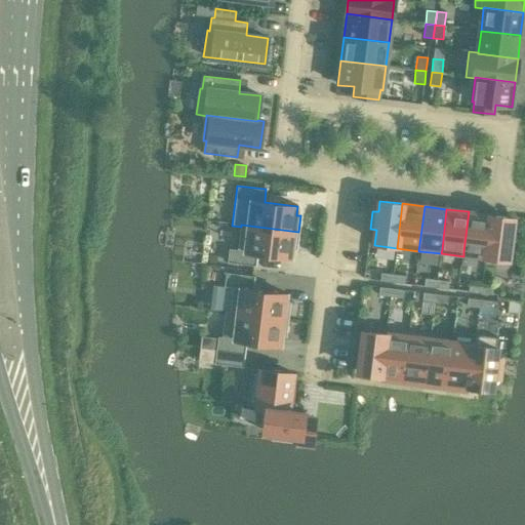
[(491,214),(469,211),(463,251),(485,254),(486,254),(491,214)]
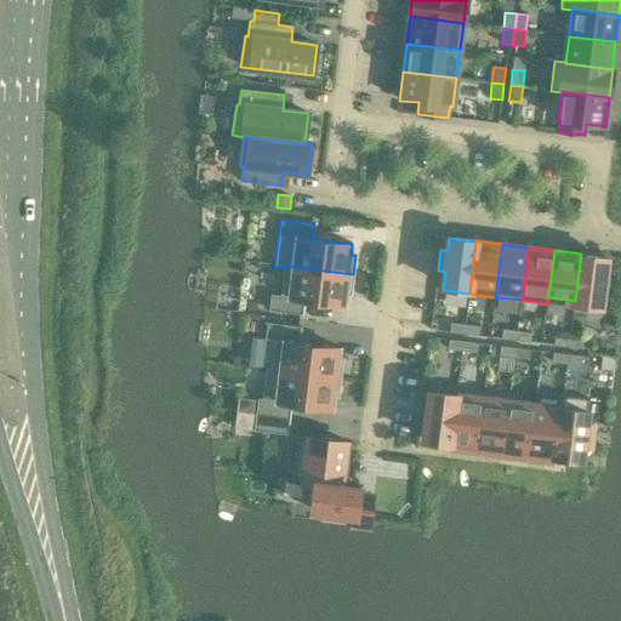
[(608,257),(581,254),(575,301),(574,301),(573,309),(600,313),(608,257)]
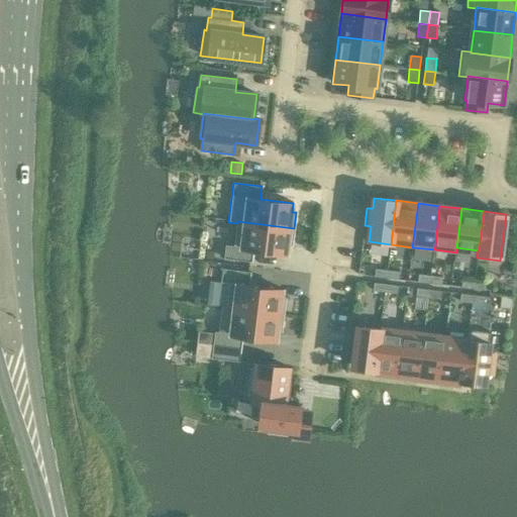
[(237,221),(237,223),(234,246),(225,245),(224,259),(252,262),(254,249),(287,253),(288,244),(292,244),(294,228),(237,221)]
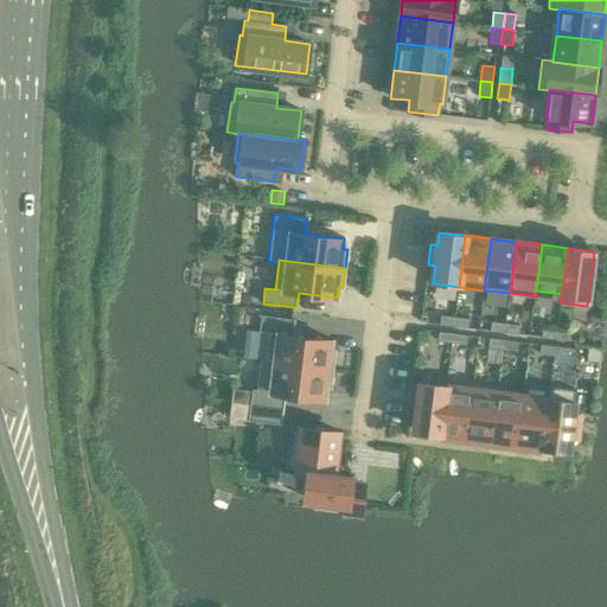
[(266,362),(332,370),(334,351),(331,350),(332,339),(293,334),(295,320),(262,315),(260,331),(269,332),(267,360),(266,362)]
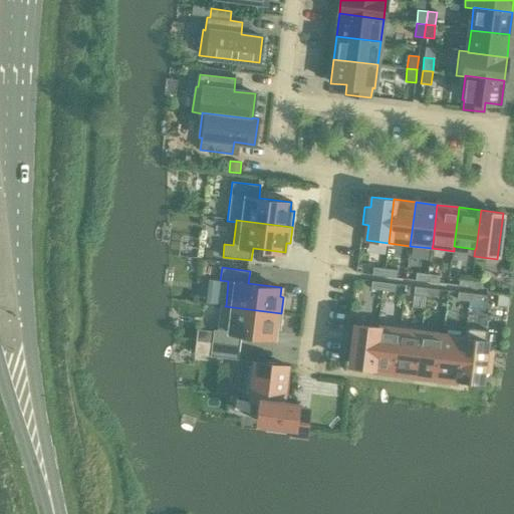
[(386,268),(373,267),(372,274),(384,276),(386,268)]
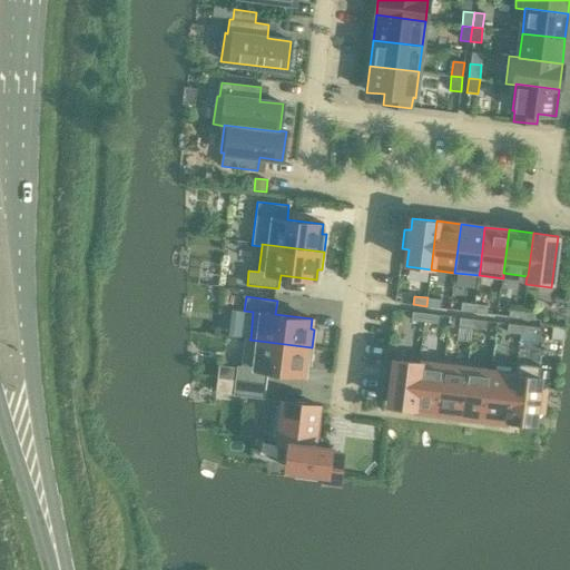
[(441,298),(428,297),(426,306),(440,307),(441,298)]
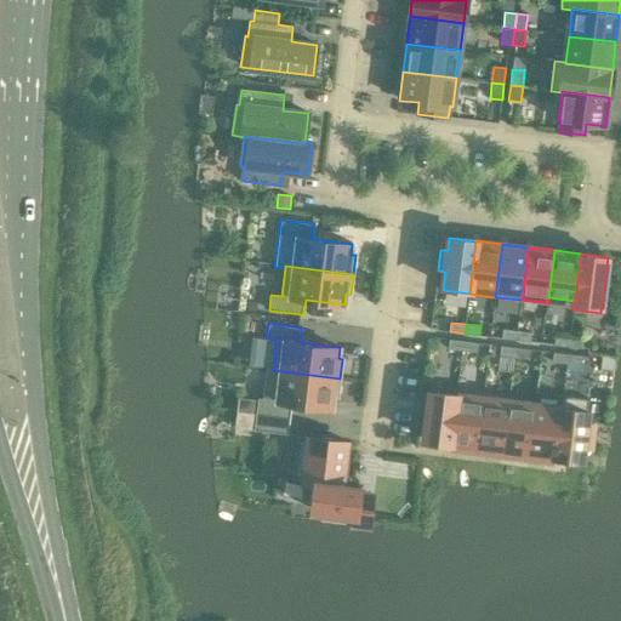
[(518,330),(503,329),(502,339),(517,340),(518,330)]
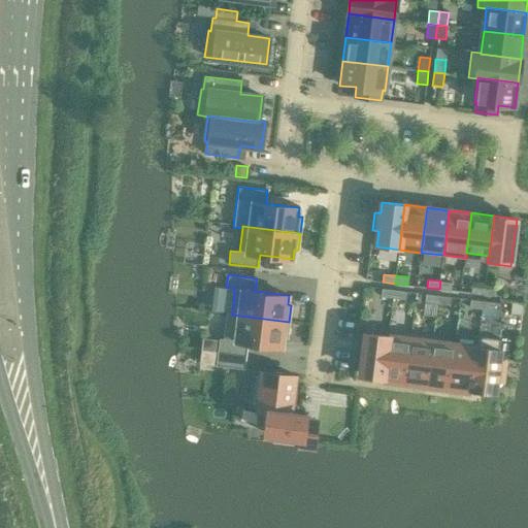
[(452,283),(440,281),(439,289),(451,291),(452,283)]
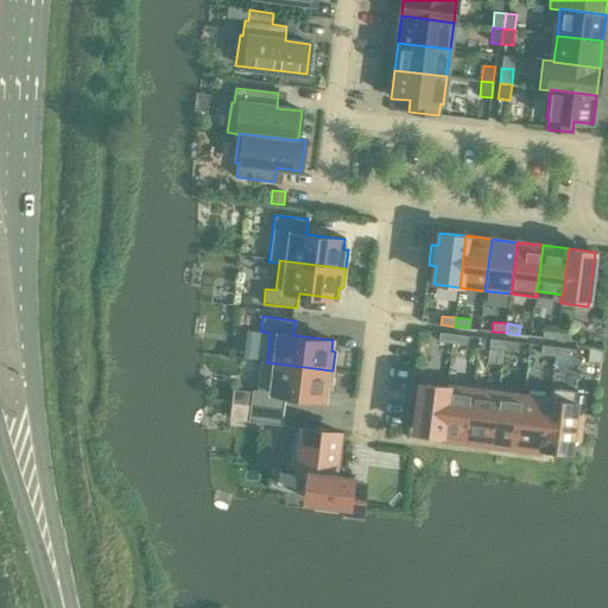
[(558,330),(544,328),(543,337),(557,340),(558,330)]
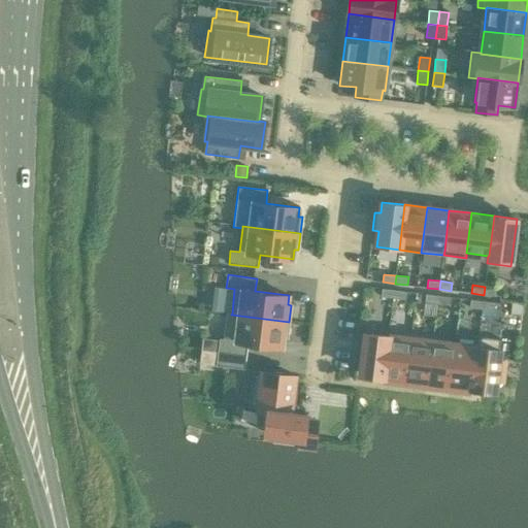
[(497,288),(485,287),(484,295),(496,296),(497,288)]
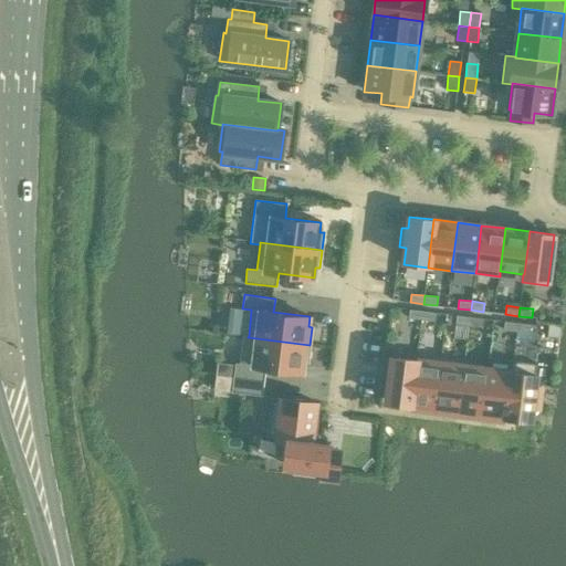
[(422,311),(409,308),(408,317),(421,320),(422,311)]
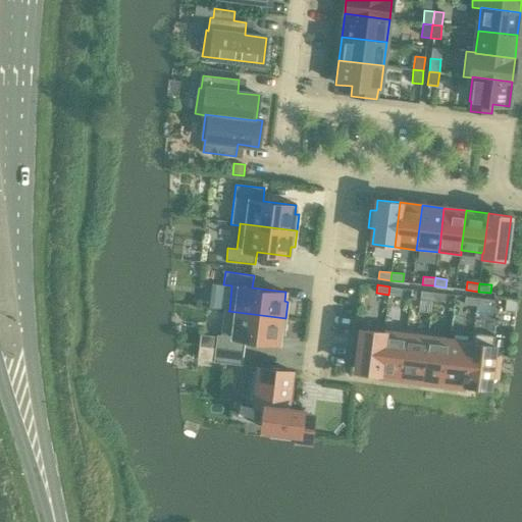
[(402,288),(389,286),(388,295),(401,296),(402,288)]
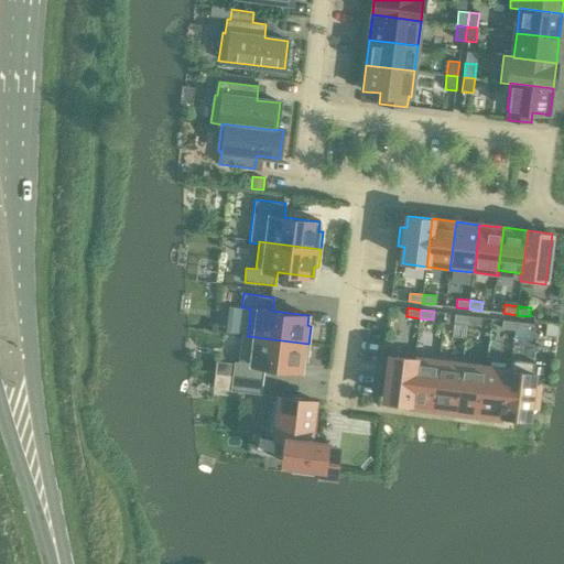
[(468,315),(455,314),(454,323),(467,324),(468,315)]
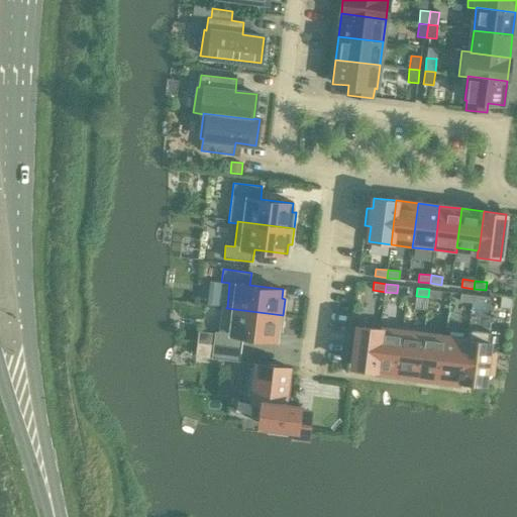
[(441,291),(429,289),(428,297),(440,299),(441,291)]
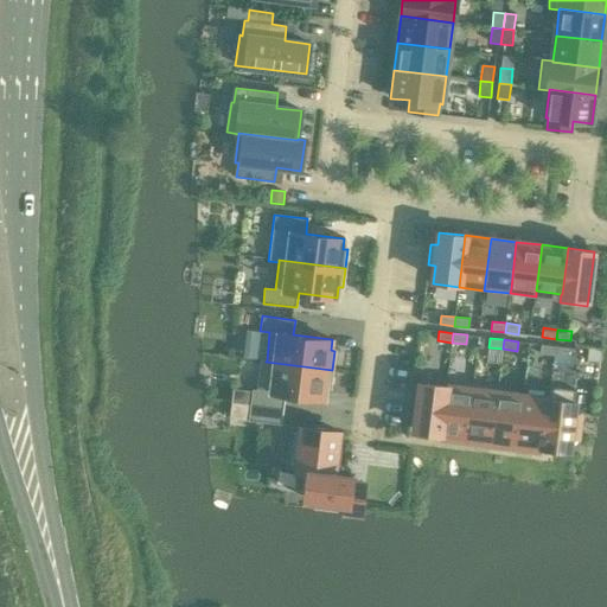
[(555,346),(541,344),(540,353),(554,356),(555,346)]
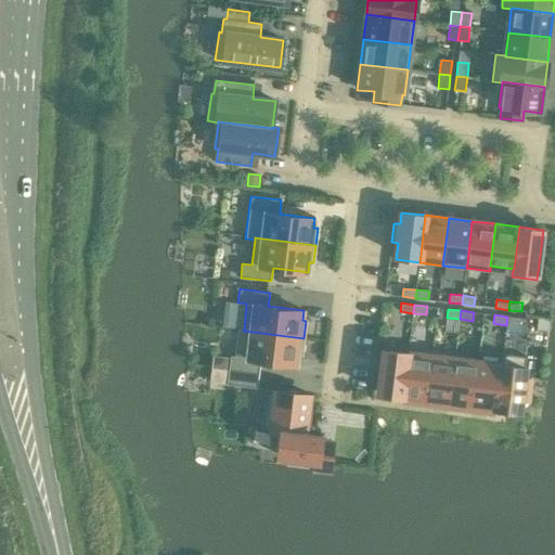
[(520,318),(507,317),(506,325),(519,326),(520,318)]
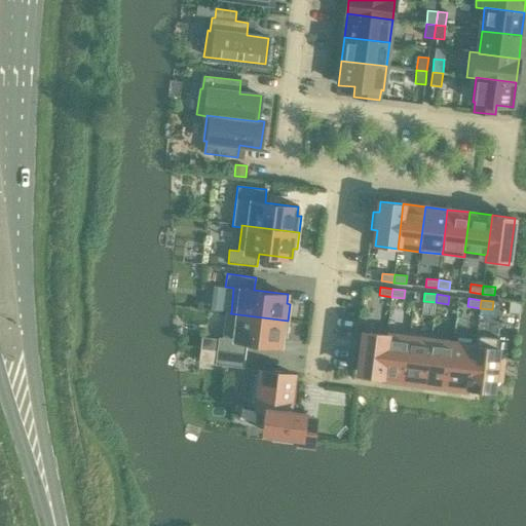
[(287,337),(288,321),(230,313),(231,312),(226,311),(223,338),(219,337),(216,364),(245,368),(248,341),(282,345),(283,336),(287,337)]
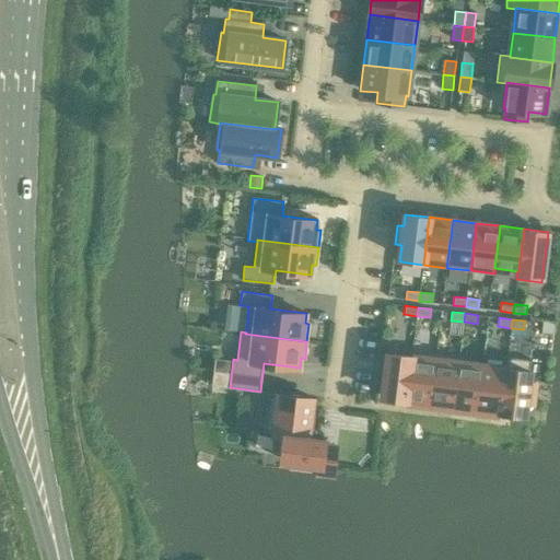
[(411,356),(406,398),(430,400),(436,353),(411,350),(411,356)]
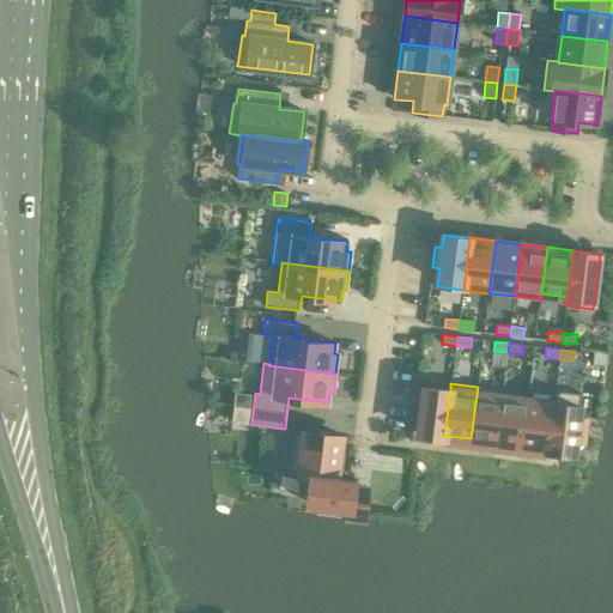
[(424,386),(419,432),(444,436),(450,389),(424,386)]
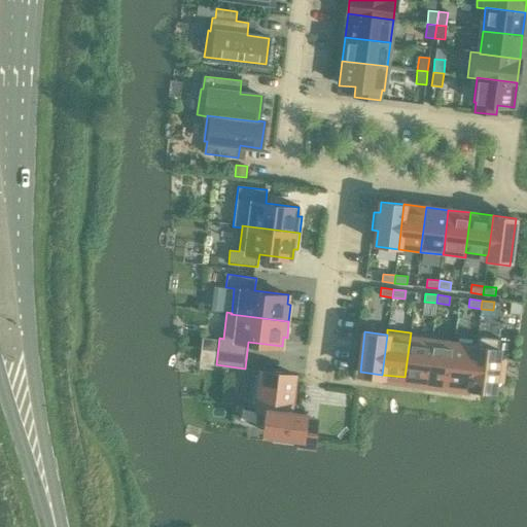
[(411,332),(405,377),(427,380),(432,340),(433,340),(433,336),(411,332)]
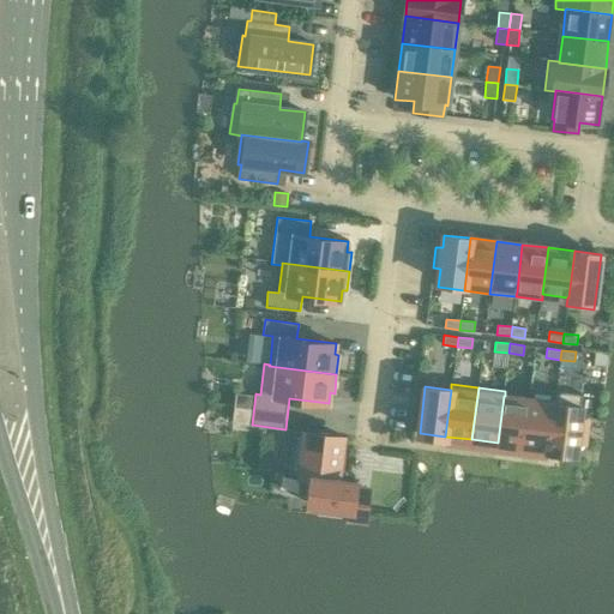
[(555,403),(549,450),(576,452),(577,440),(584,440),(587,420),(579,419),(583,395),(555,391),(554,403),(555,403)]
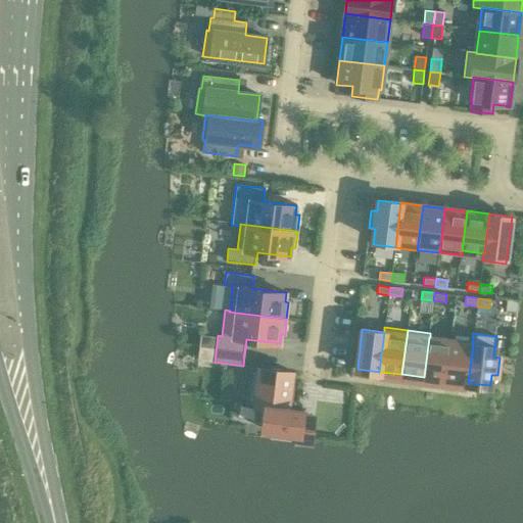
[(450,340),(430,337),(429,337),(424,377),(445,380),(450,340)]
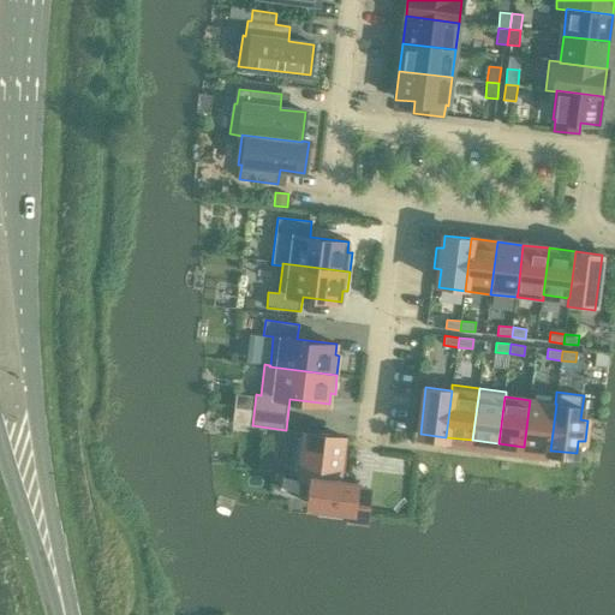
[(555,404),(530,400),(524,447),(550,451),(556,404),(555,404)]
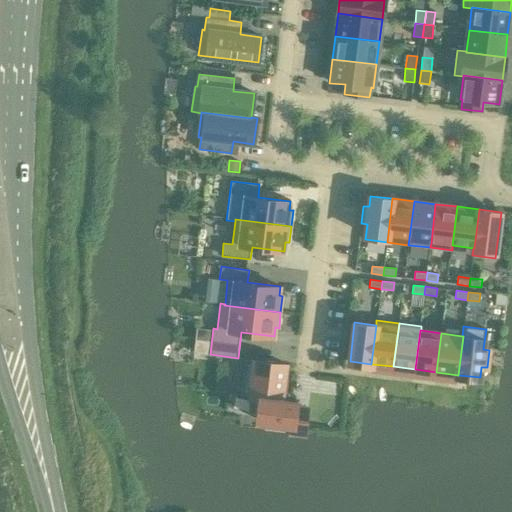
[(241,395),(253,396),(253,395),(282,398),(286,364),(246,359),(241,395)]
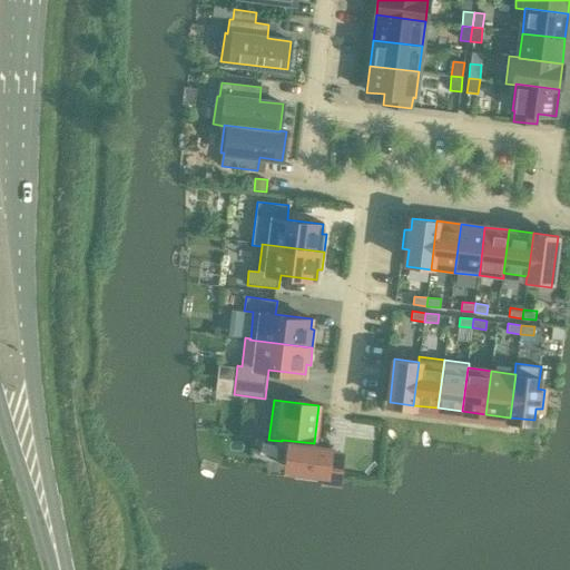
[(282,440),(282,441),(279,464),(326,470),(325,481),(324,481),(340,483),(343,455),(330,454),(331,445),(314,443),(282,440)]
